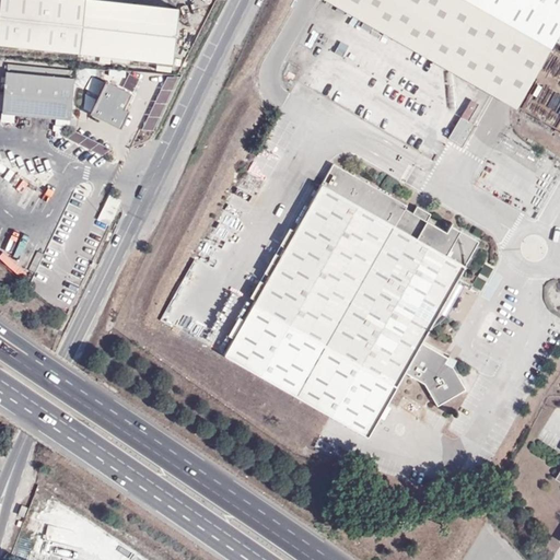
[(0,11),(0,38),(173,58),(178,1),(162,0),(0,0),(0,10),(0,11)]
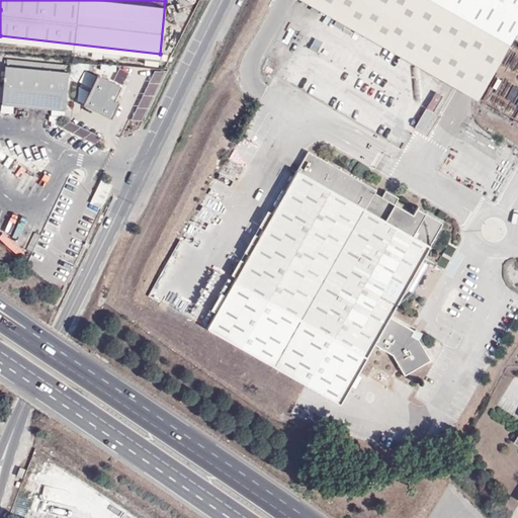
[(517,28),(517,0),(299,0),(478,100),(517,28)]
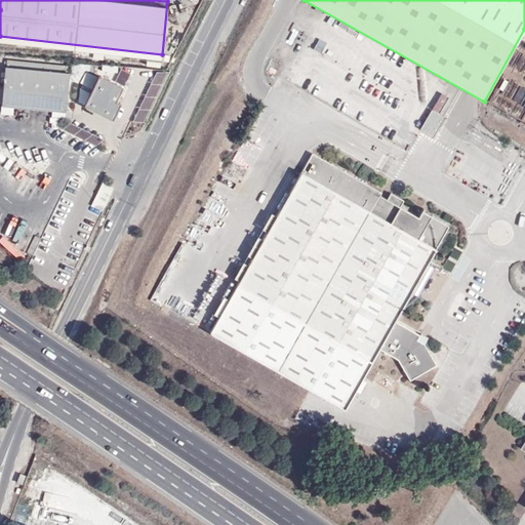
[(6,61),(1,106),(66,112),(70,67),(6,61)]
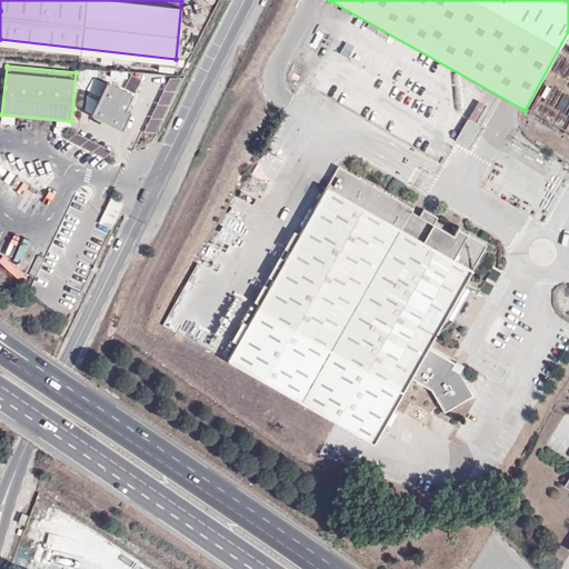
[(126,109),(133,95),(108,82),(107,85),(103,83),(93,92),(93,93),(91,98),(89,112),(119,126),(123,117),(127,119),(130,111),(126,109)]
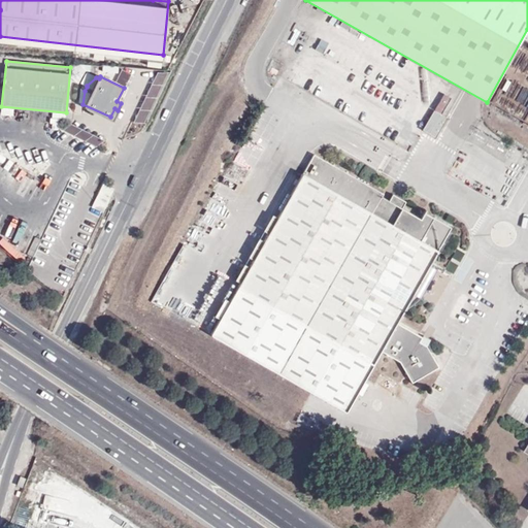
[(442,111),(450,95),(442,92),(435,109),(442,111)]
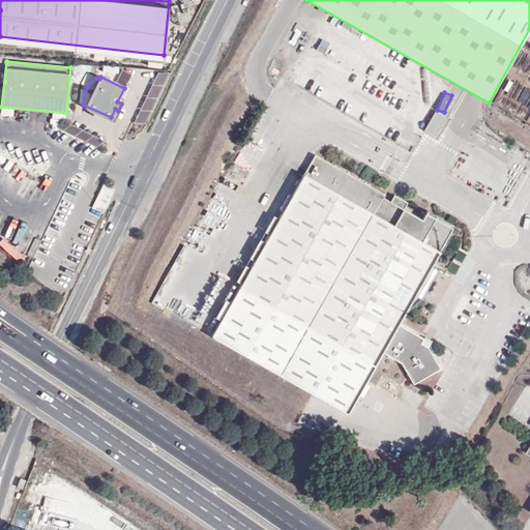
[(437,139),(449,118),(435,110),(423,130),(437,139)]
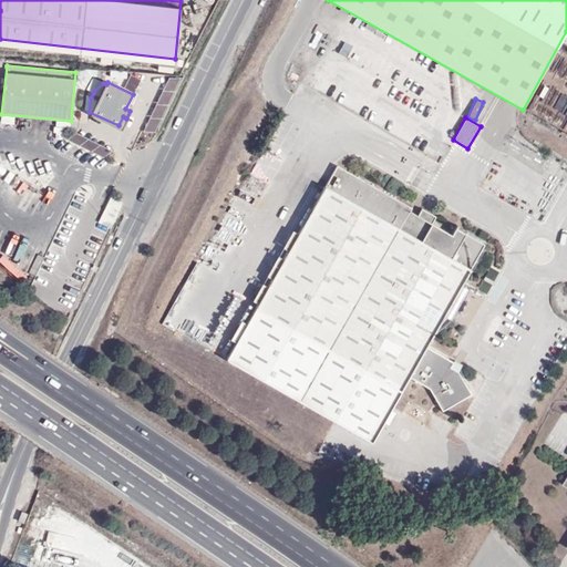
[(228,361),(373,441),(410,379),(430,390),(443,413),(472,395),(459,373),(452,370),(454,363),(428,349),(439,330),(440,331),(451,321),(445,316),(462,287),(485,247),(455,229),(452,237),(432,226),(435,218),(422,210),(418,217),(411,214),(412,210),(337,168),(228,361)]
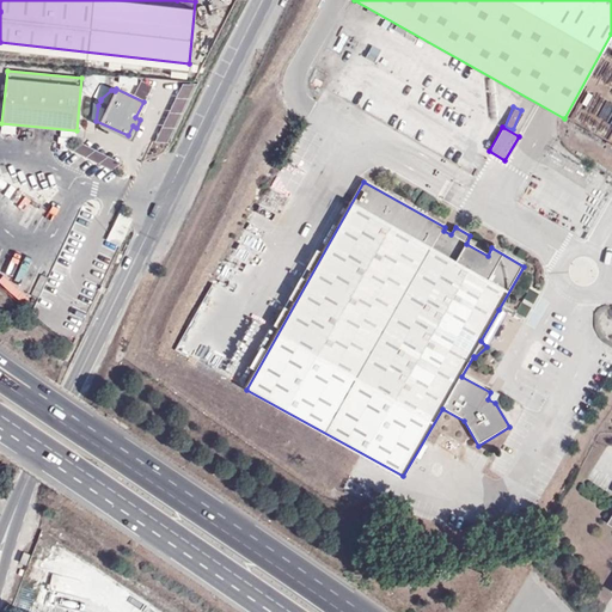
[(108,242),(122,245),(130,216),(116,213),(108,242)]
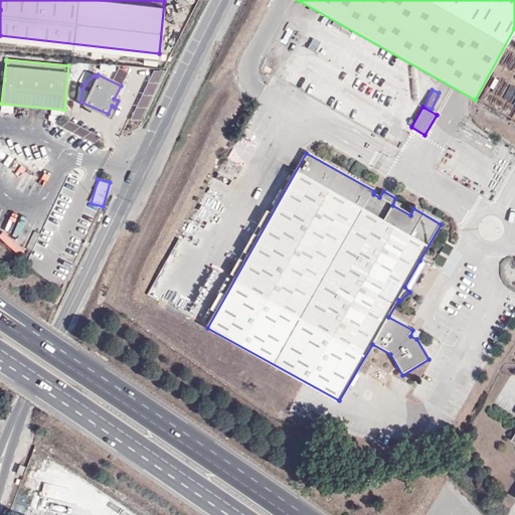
[(426,265),(419,261),(404,287),(409,292),(410,292),(426,265)]
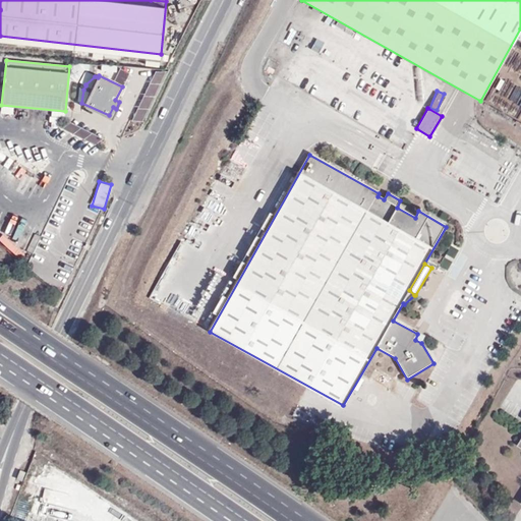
[(415,340),(421,343),(424,337),(418,334),(417,334),(415,340)]
